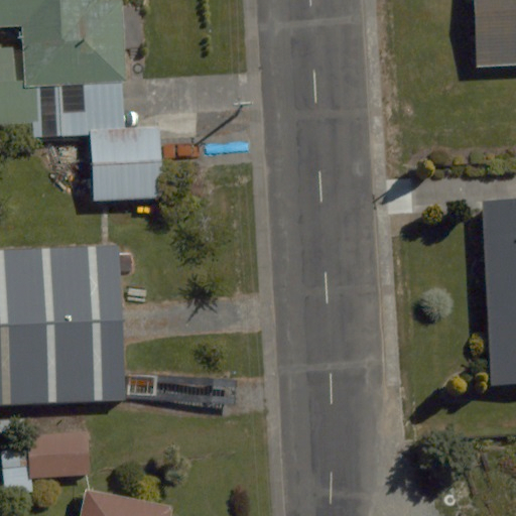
[(94,0),(0,0),(0,26),(23,26),(24,48),(0,48),(0,124),(40,122),(38,86),(124,83),(121,0),(95,1),(94,0)]
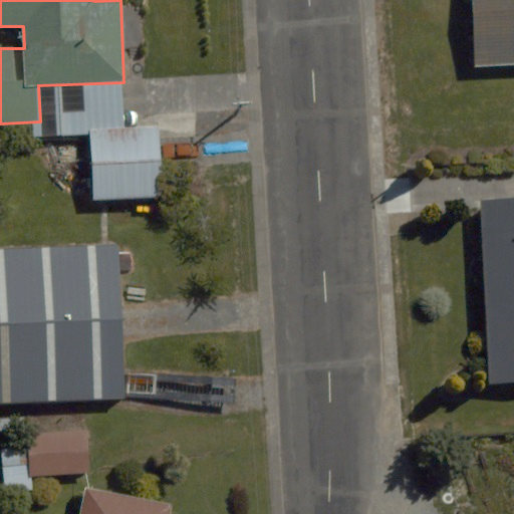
[(513,0),(471,0),(475,67),(513,65),(513,0)]
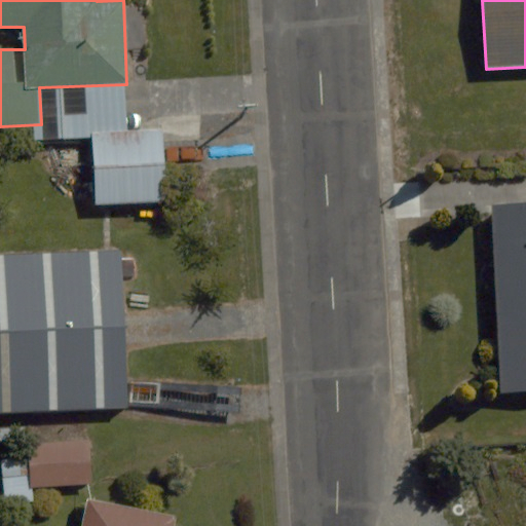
[(35,139),(126,134),(124,79),(31,83),(35,139)]
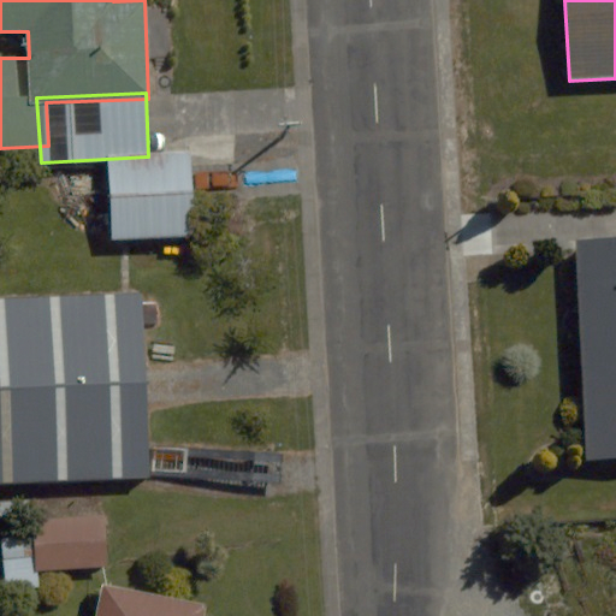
[(191,155),(110,159),(113,237),(195,234),(191,155)]
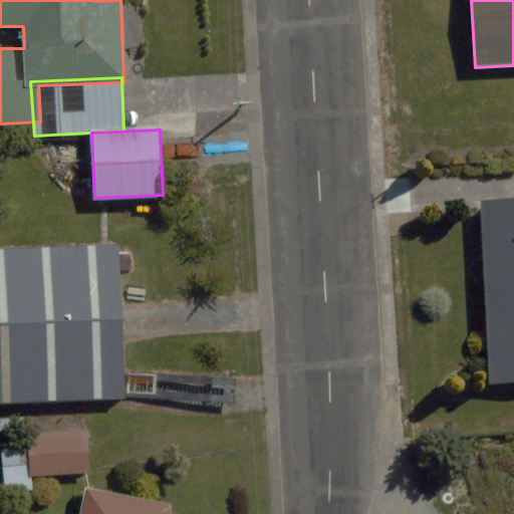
[(513,199),(483,201),(491,382),(513,380),(513,199)]
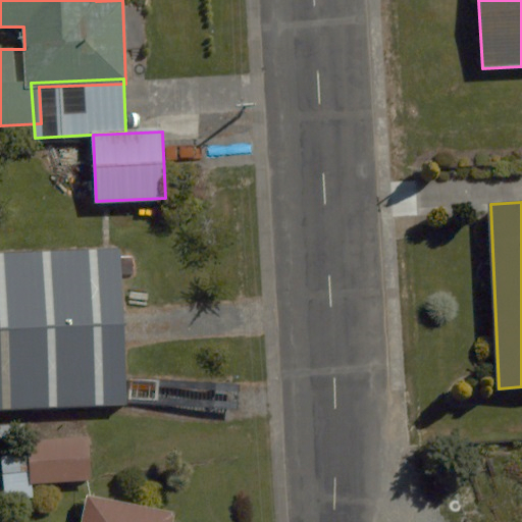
[(0,407),(126,403),(120,245),(0,249),(0,407)]
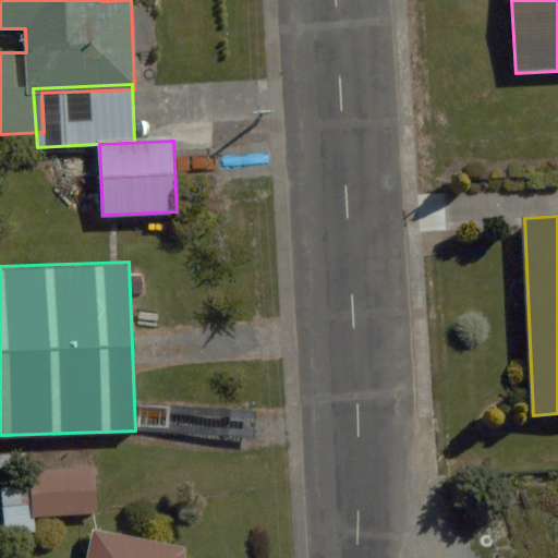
[(96,466),(31,470),(33,516),(98,513),(96,466)]
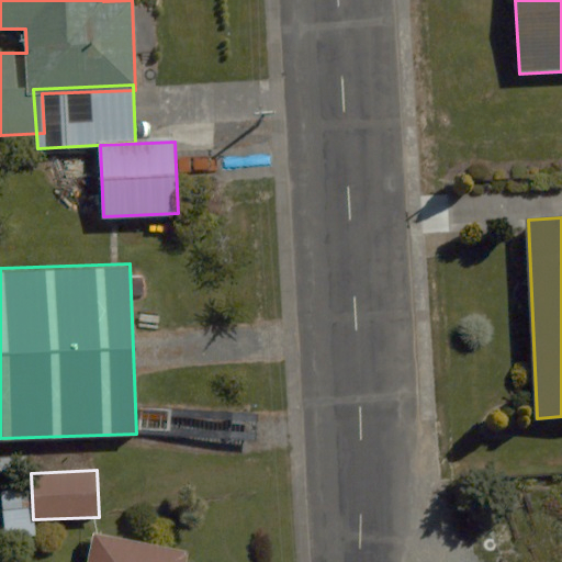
[(187,561),(189,554),(96,536),(89,561),(187,561)]
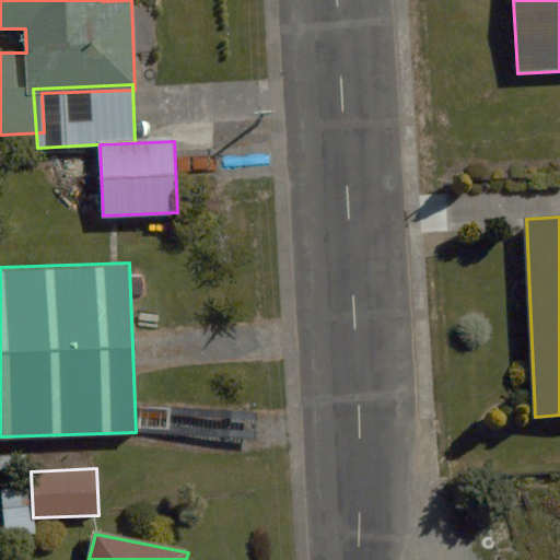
All buildings are outlined.
